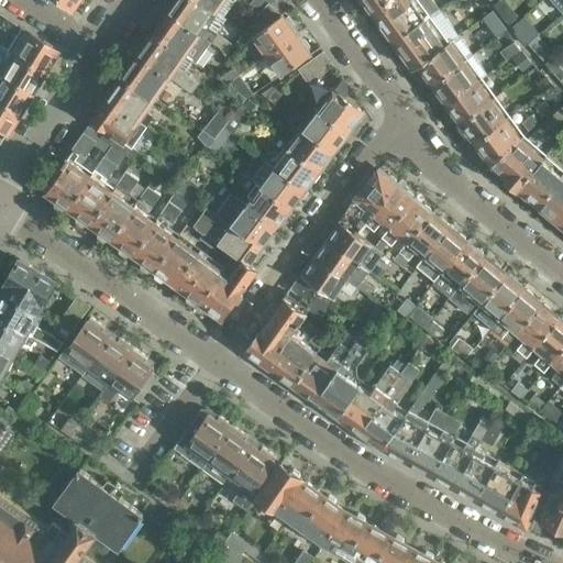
[(227,20),(223,18),(199,0),(172,0),(169,4),(172,7),(169,10),(166,9),(211,42),(217,45),(227,54),(235,43),(220,30),(227,20)]
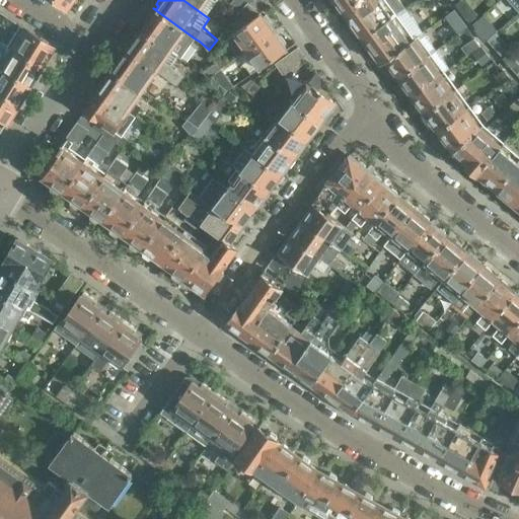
[(217,0),(183,0),(206,16),(217,0)]
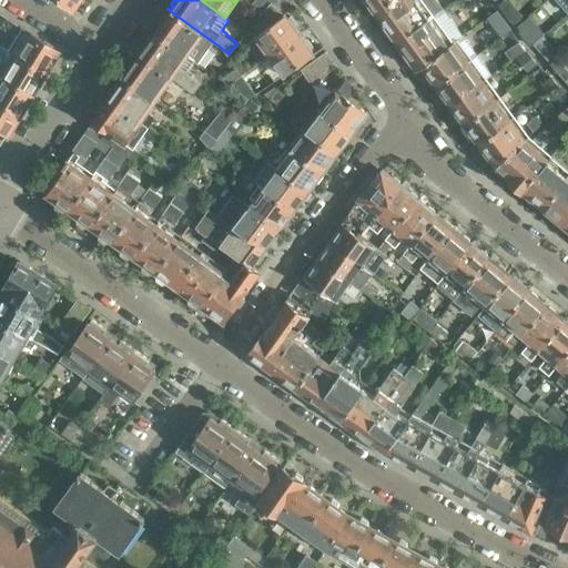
[(253,0),(251,3),(263,11),(271,2),(273,3),(274,0),(253,0)]
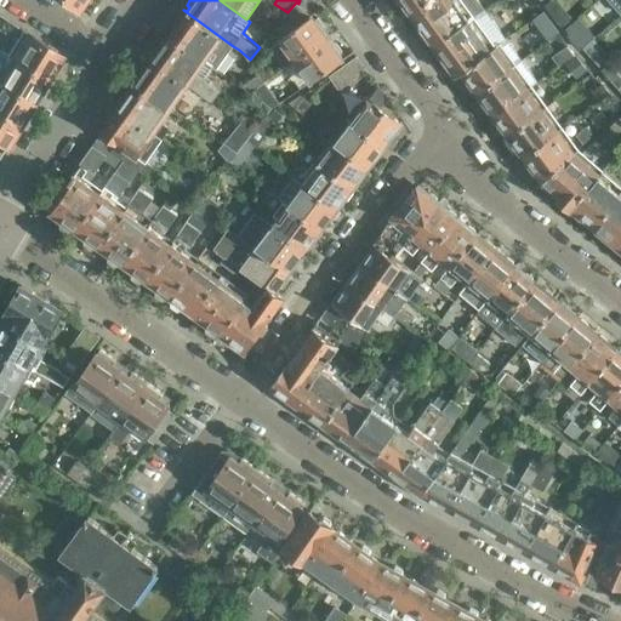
[(396,0),(398,1),(402,1),(412,16),(434,0),(396,0)]
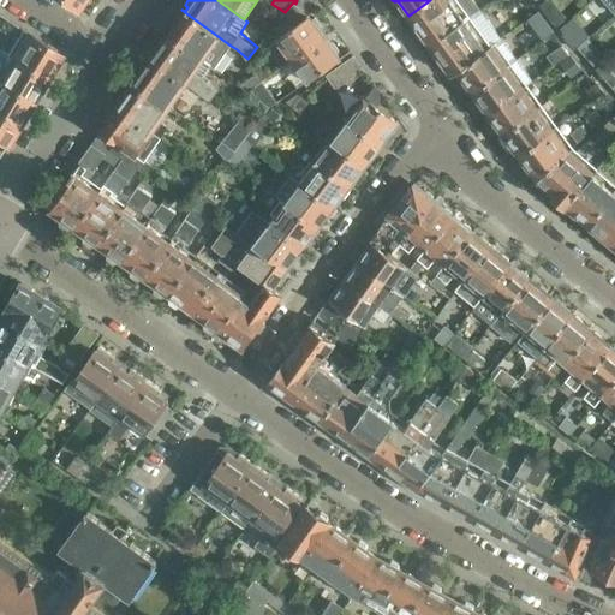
[(467,0),(430,0),(408,16),(412,21),(411,25),(419,37),(423,36),(430,46),(476,12),(467,0)]
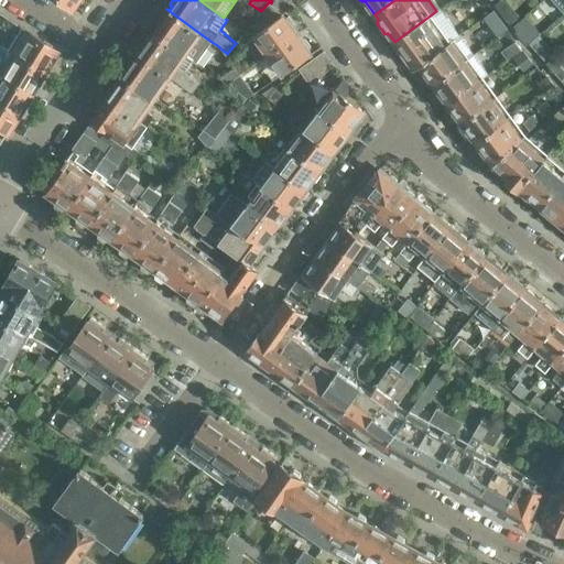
[(506,0),(500,0),(496,4),(508,19),(513,25),(521,18),(517,11),(506,0)]
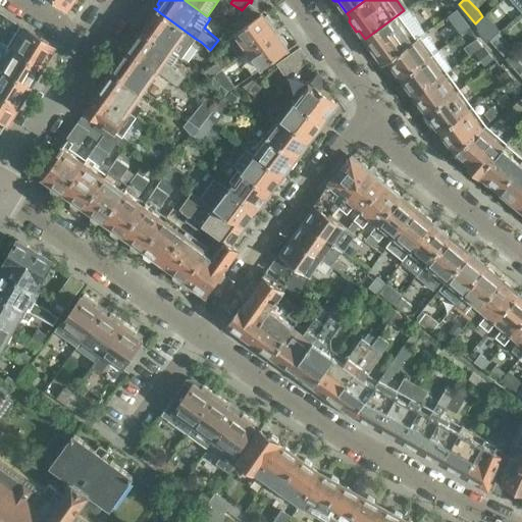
[(521,0),(510,0),(521,12),(521,11),(521,0)]
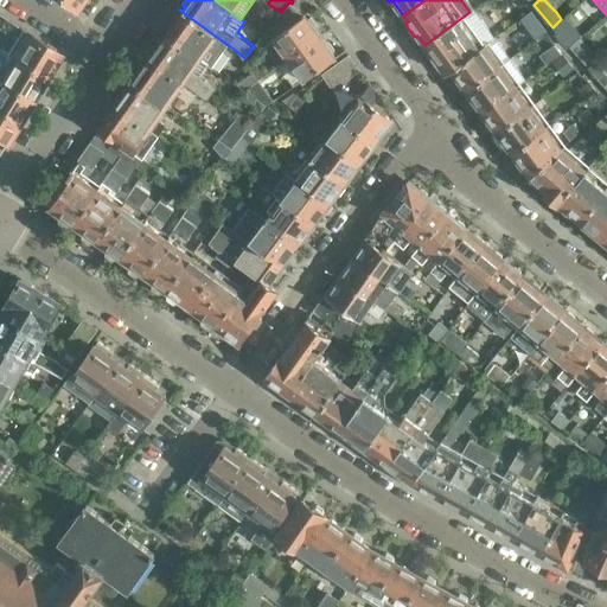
[(289,2),(281,12),(274,20),(283,29),(301,16),(291,6),(292,4),(289,2)]
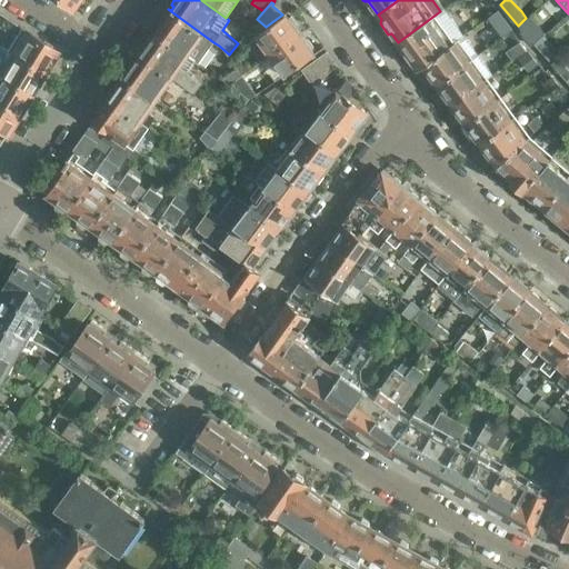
[(188,56),(195,60),(199,63),(213,42),(168,9),(167,10),(170,12),(167,17),(165,15),(152,31),(188,56)]
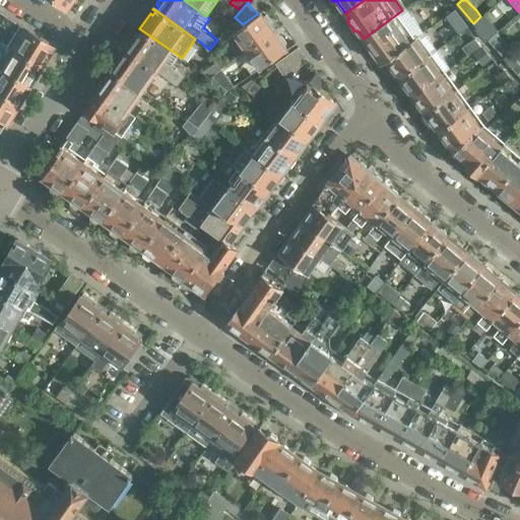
[(402,10),(364,39),(371,48),(371,52),(374,56),(377,56),(382,63),(411,41),(414,39),(416,38),(419,36),(420,34),(424,31),(405,8),(402,10)]
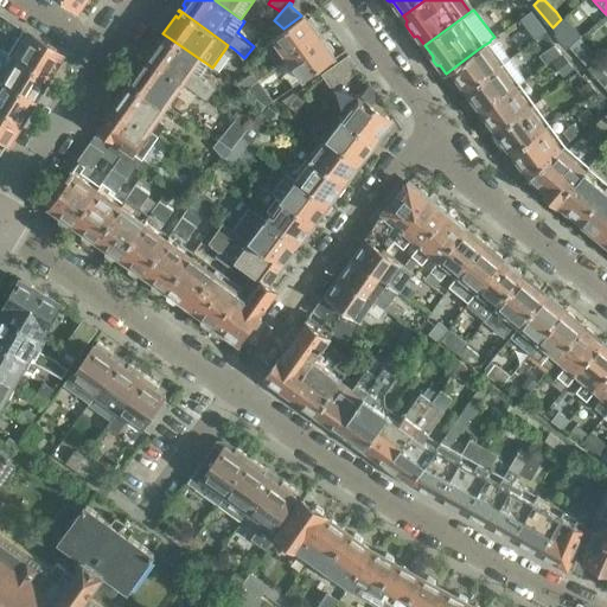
[(530,11),(519,18),(536,39),(545,32),(530,11)]
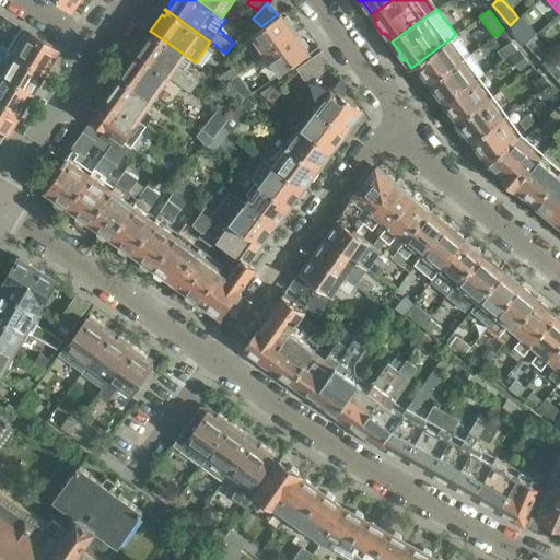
[(251,35),(259,47),(247,56),(254,63),(265,55),(266,55),(294,34),(296,33),(296,31),(294,33),(290,26),(291,25),(284,16),(283,18),(280,13),(278,14),(261,26),(251,35)]
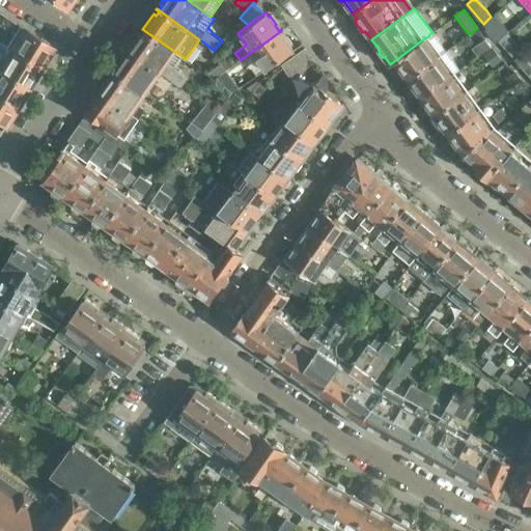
[(494,23),(485,30),(498,40),(505,34),(494,23)]
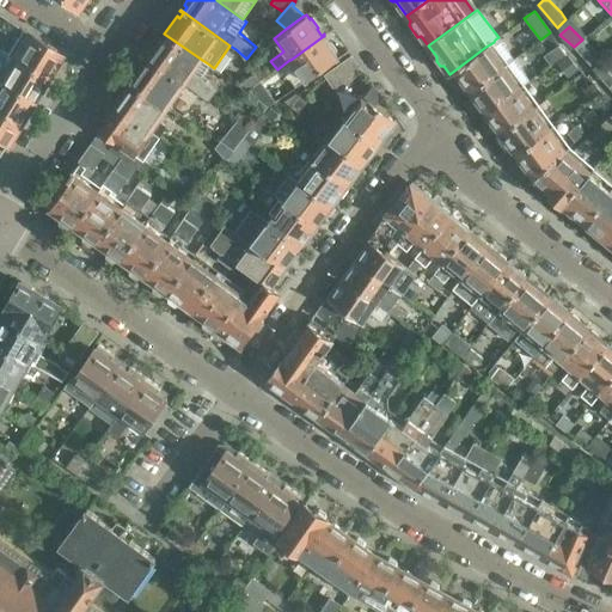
[(19,36),(8,56),(42,75),(43,77),(44,75),(48,74),(59,55),(22,30),(18,35),(19,36)]
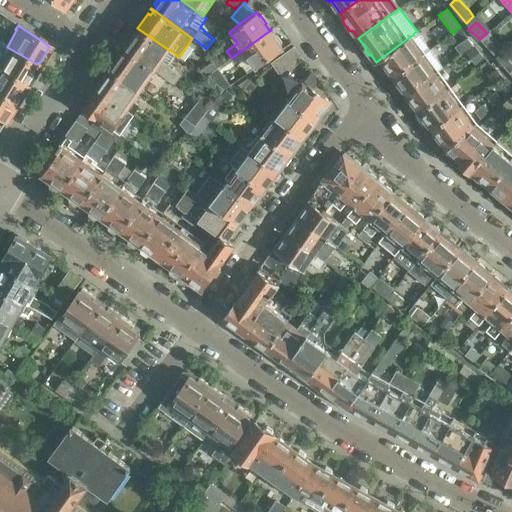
[(169,50),(137,28),(126,43),(129,45),(126,48),(124,47),(123,48),(155,69),(175,84),(181,75),(167,66),(175,54),(169,50)]
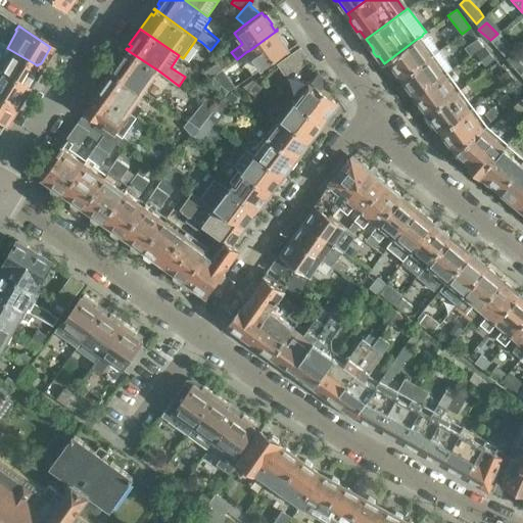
[(275,32),(248,51),(260,69),(288,49),(287,48),(289,46),(281,36),(279,38),(275,32)]
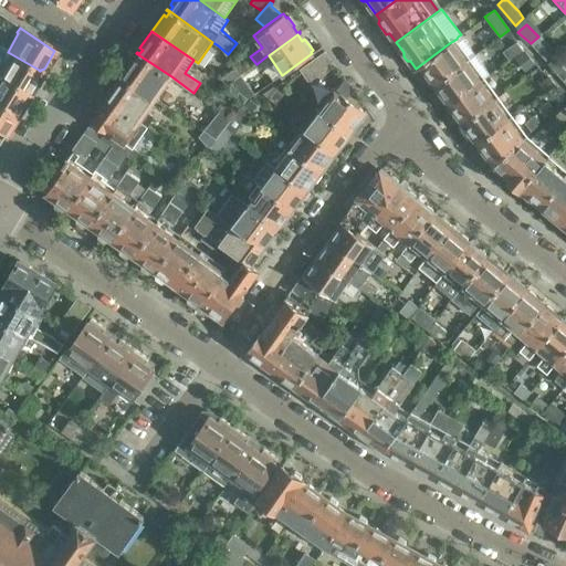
[(448,44),(416,69),(422,77),(428,77),(429,76),(435,83),(435,84),(471,59),(473,58),(475,55),(461,34),(458,37),(457,39),(453,41),(451,42),(448,44)]
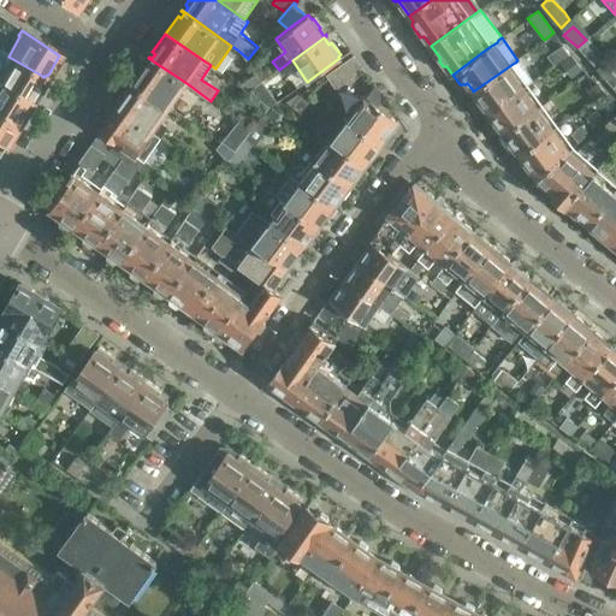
[(588,39),(578,47),(596,67),(606,59),(588,39)]
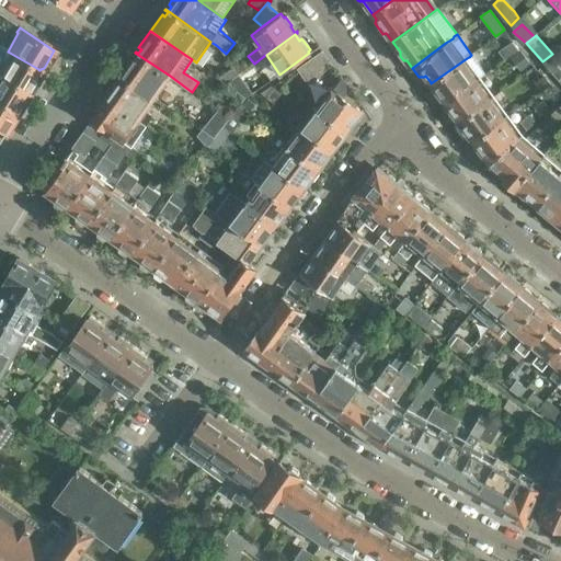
[(504,59),(512,54),(518,48),(512,41),(497,50),(504,59)]
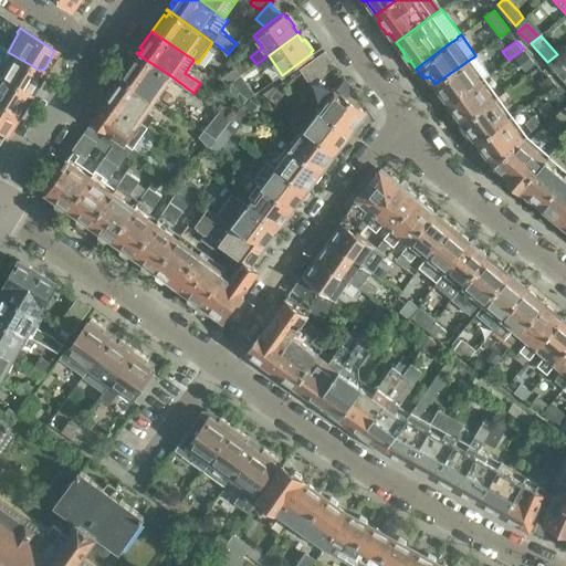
[(0,56),(3,59),(0,63),(0,74),(27,91),(28,92),(28,91),(31,90),(35,82),(35,79),(35,77),(35,76),(39,70),(8,52),(0,46),(0,56)]
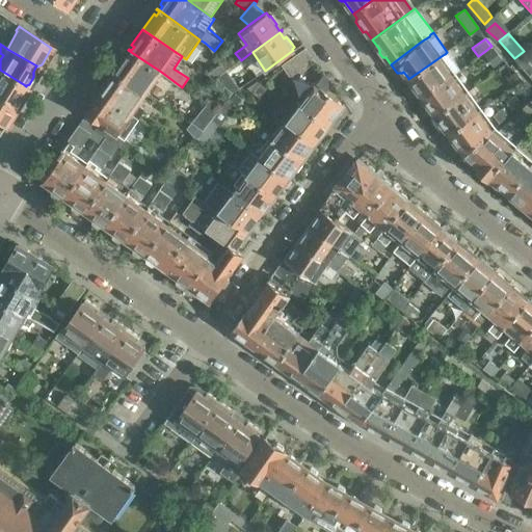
[(491,46),(485,51),(499,68),(505,62),(491,46)]
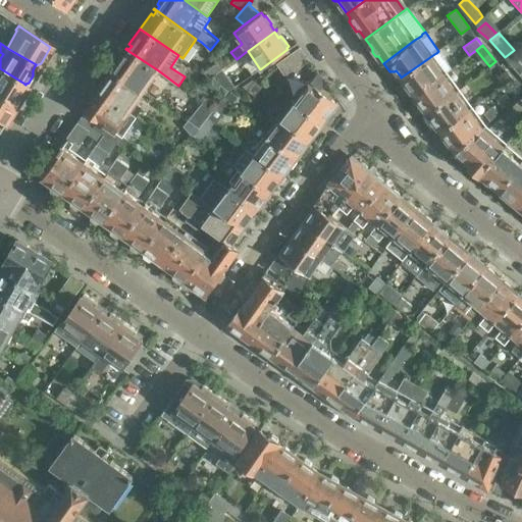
[(299,47),(276,63),(284,74),(307,58),(299,47)]
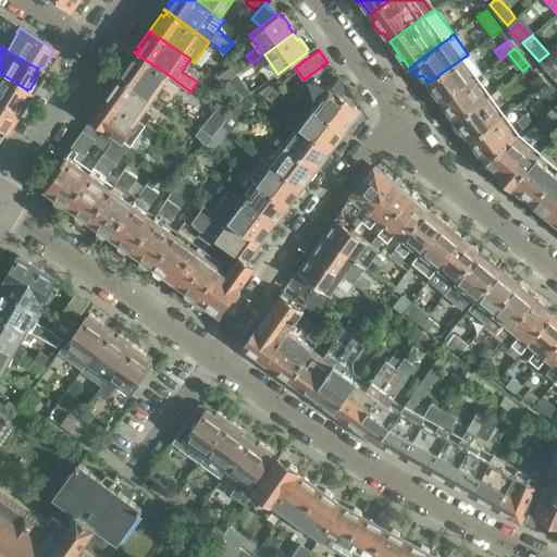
[(131,57),(120,72),(153,97),(169,75),(134,52),(136,54),(133,59),(131,57)]
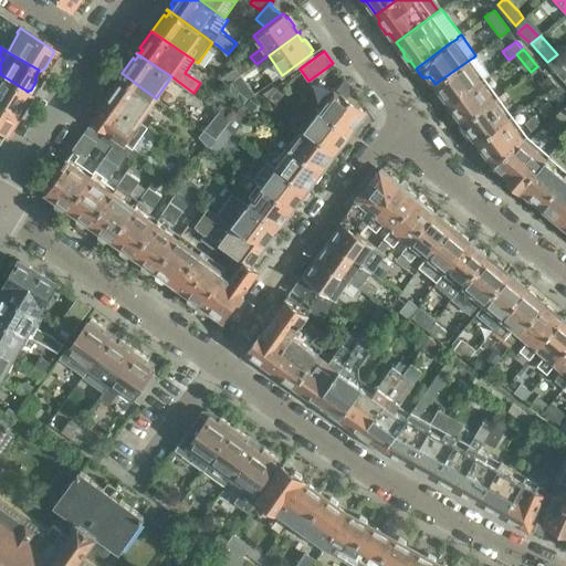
[(435,84),(433,88),(438,94),(443,95),(449,103),(484,76),(486,75),(489,73),(475,55),(473,58),(471,59),(435,84)]
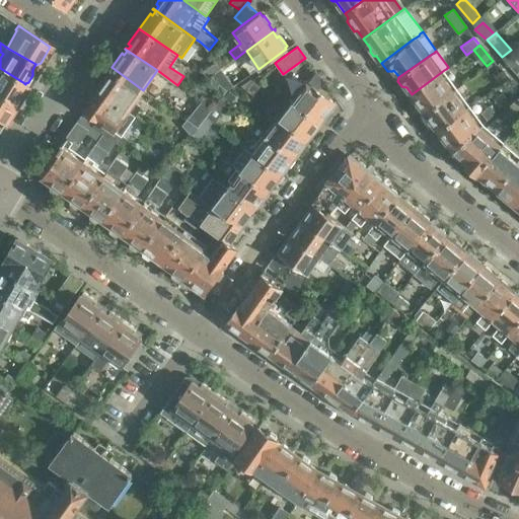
[(518,69),(506,54),(501,59),(514,74),(518,69)]
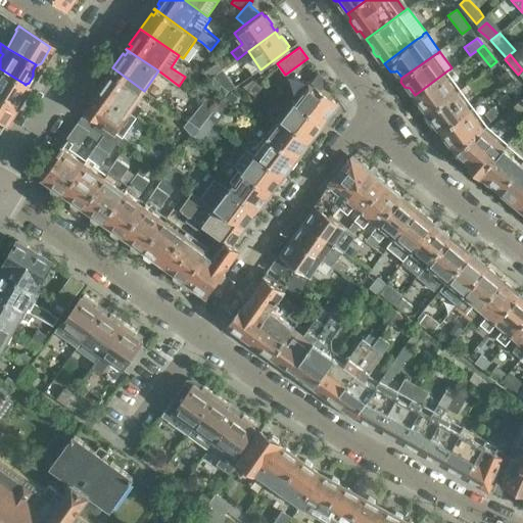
[(202,73),(209,78),(222,68),(217,62),(202,73)]
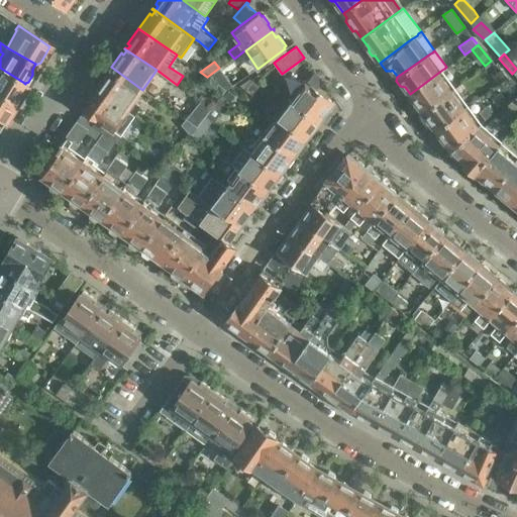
[(97,87),(128,109),(134,114),(140,105),(134,101),(142,90),(111,67),(100,83),(102,85),(99,88),(97,87)]
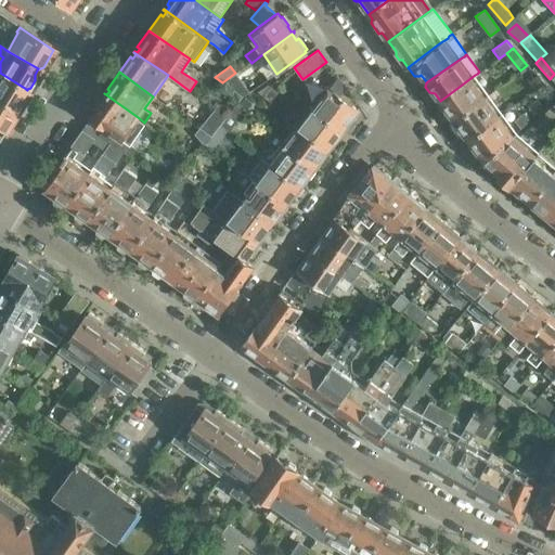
[(0,73),(0,101),(14,110),(15,110),(15,108),(18,107),(23,100),(22,98),(23,97),(22,95),(26,89),(0,73)]
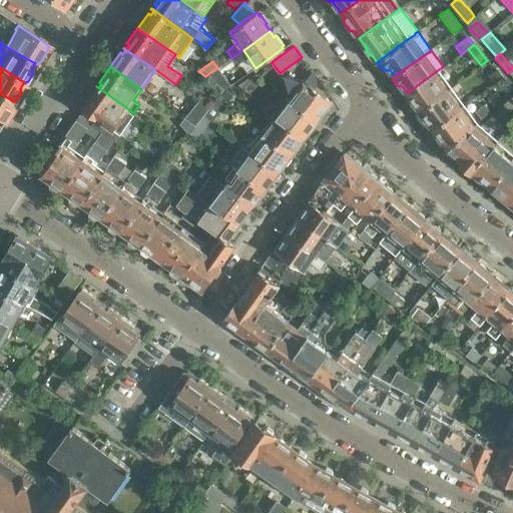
[(217,67),(205,76),(224,89),(230,85),(217,67)]
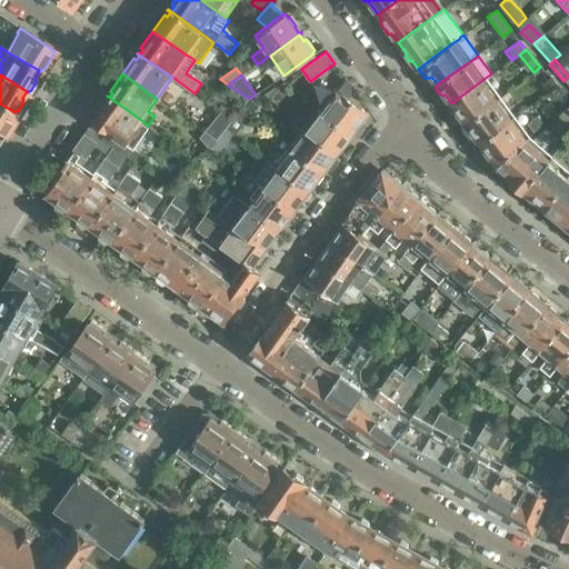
[(336,89),(321,109),(351,132),(356,132),(361,126),(360,121),(367,112),(348,99),(353,90),(345,77),(335,88),(336,89)]
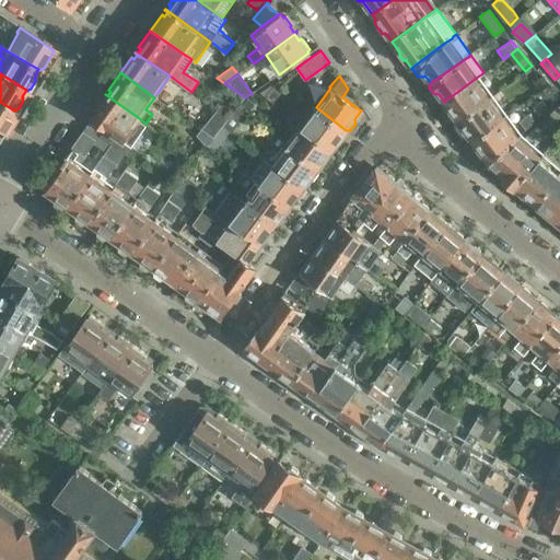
[(479,76),(444,102),(444,107),(447,113),(453,113),(458,120),(458,121),(493,95),(479,76)]
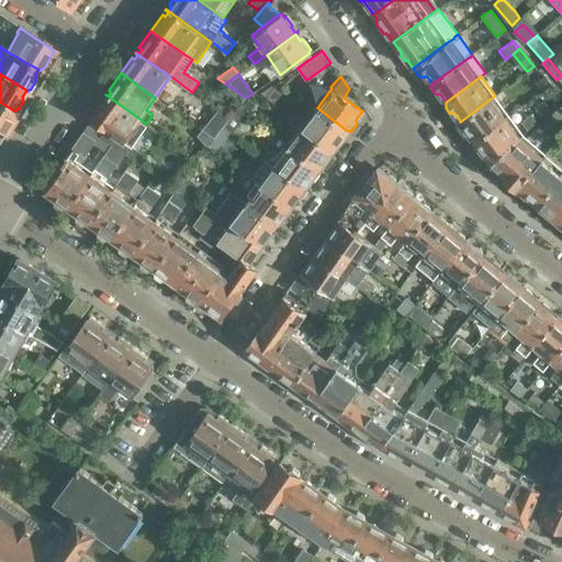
[(272,87),(261,94),(273,103),(281,93),(272,87)]
